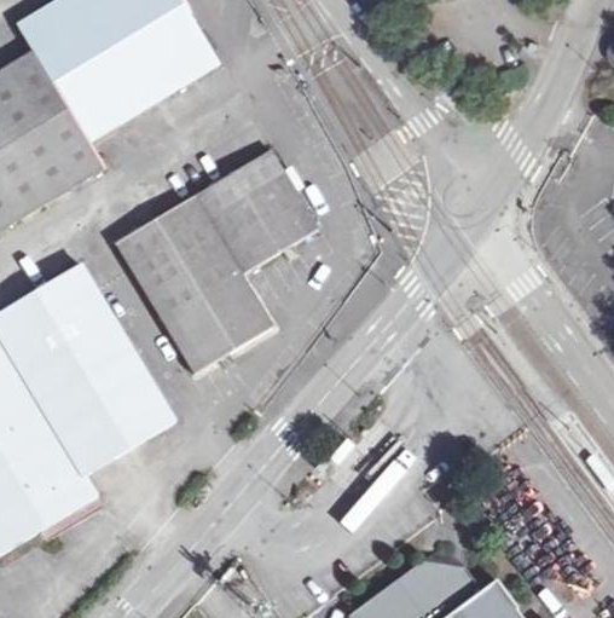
[(32,48),(86,139),(216,59),(180,0),(54,0),(18,23),(32,48)]
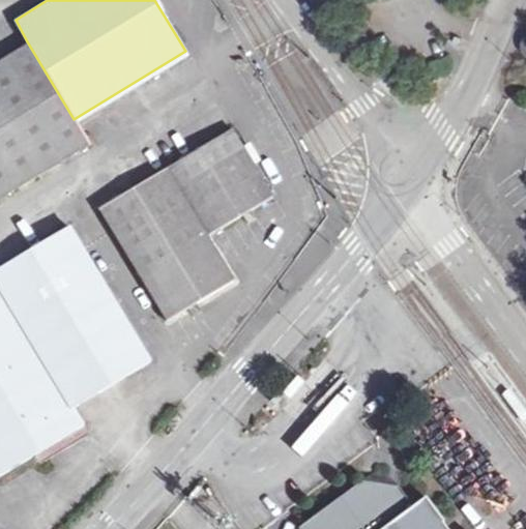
[(0,194),(88,142),(74,119),(27,41),(0,57),(0,194)]
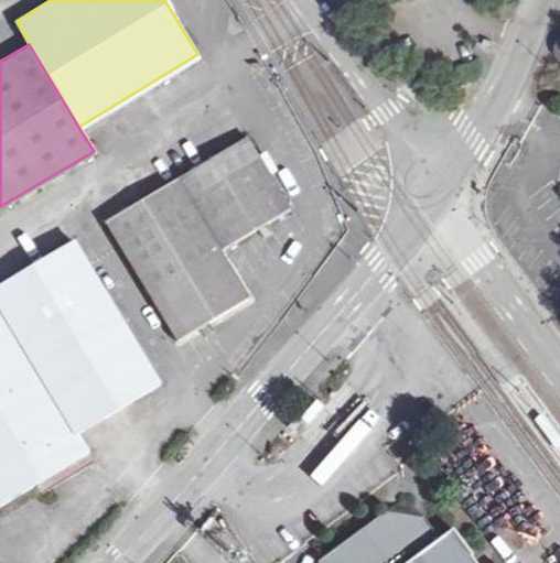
[(103,155),(117,149),(107,125),(92,130),(103,155)]
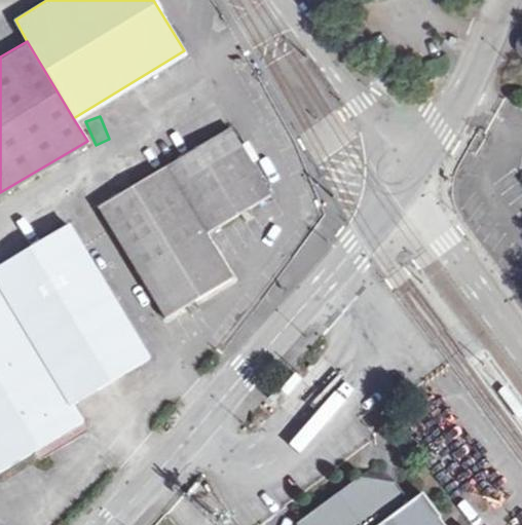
[(99,204),(163,312),(229,274),(202,230),(268,191),(229,126),(99,204)]
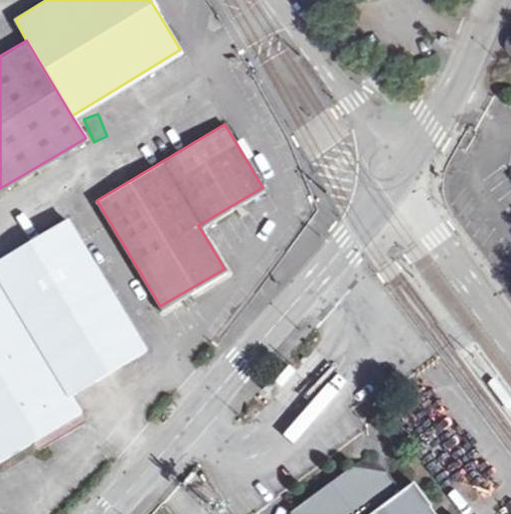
[(0,257),(0,457),(79,409),(70,392),(143,347),(65,218),(0,257)]
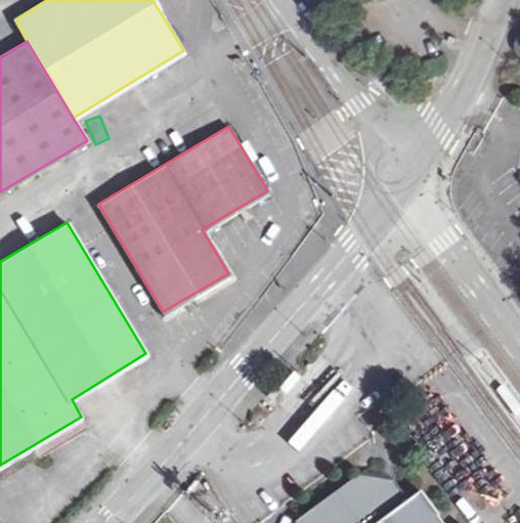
[(519,400),(508,384),(501,389),(519,416),(519,400)]
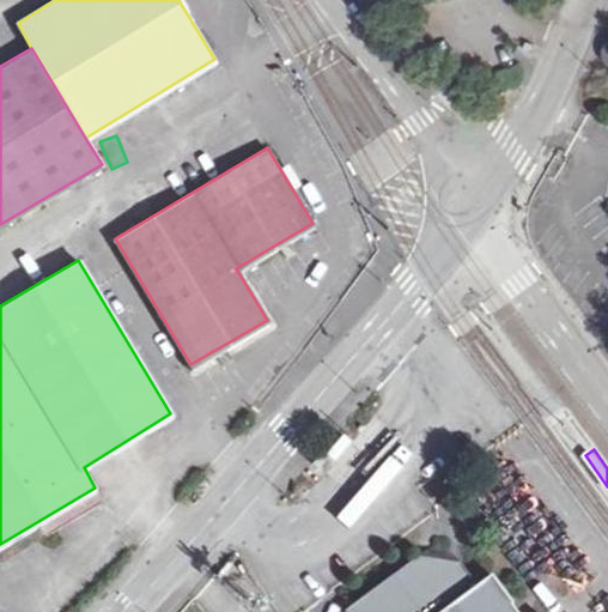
[(523,611),(516,601),(497,575),(482,586),(464,563),(421,556),(352,607),(356,611),(523,611)]
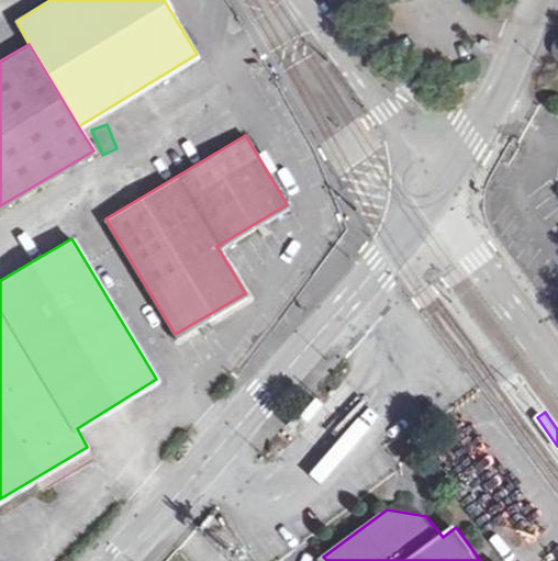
All buildings are outlined.
